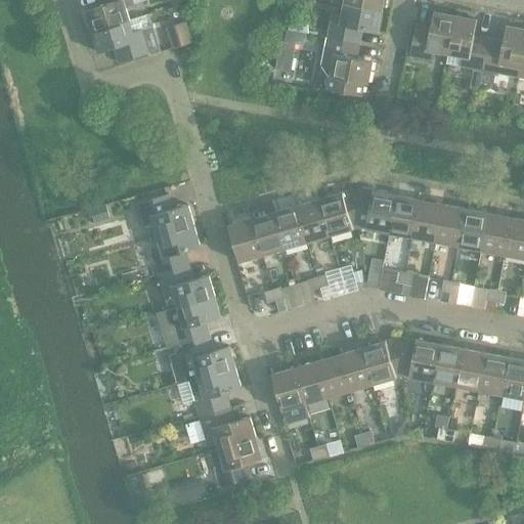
[(87,11),(93,32),(130,20),(126,9),(135,6),(133,0),(99,0),(102,6),(87,11)]
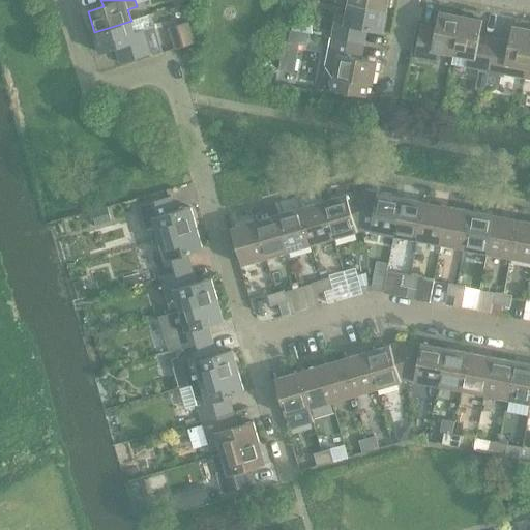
[(349,0),(349,4),(387,11),(388,0),(349,0)]
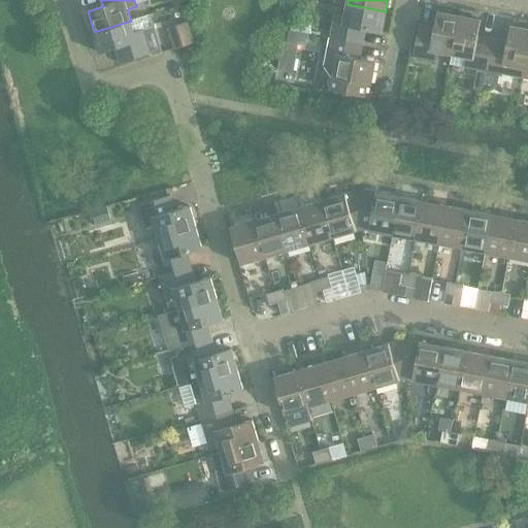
[(335,14),(331,38),(363,44),(365,30),(382,33),(386,11),(348,4),(344,17),(335,14)]
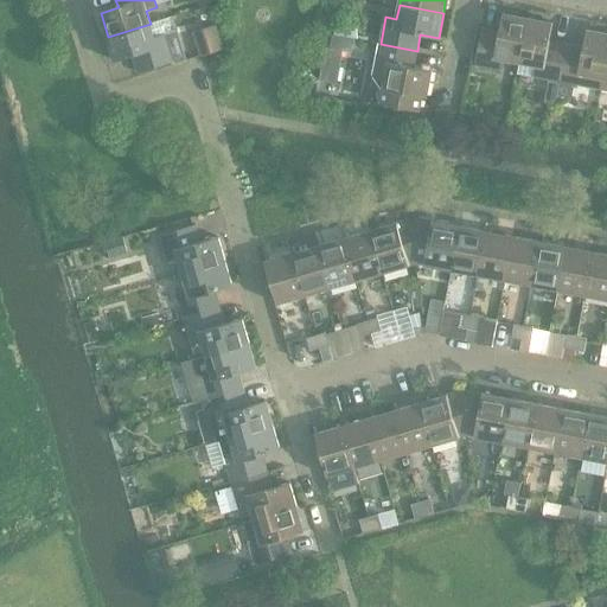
[(483,30),(475,65),(504,71),(505,61),(519,63),(529,19),(503,14),(500,32),(483,30)]
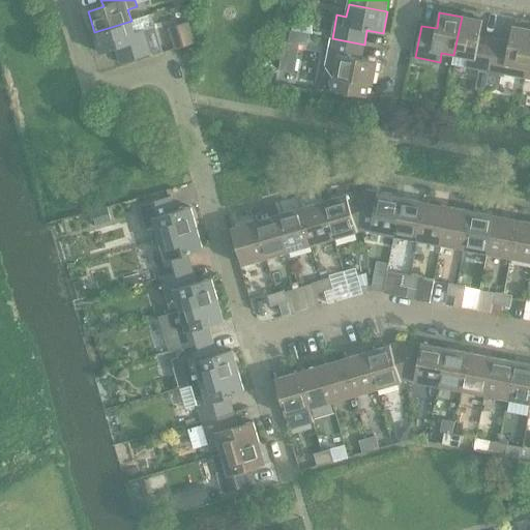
[(131,21),(94,32),(100,54),(116,49),(121,64),(152,54),(144,30),(146,29),(149,27),(149,23),(148,18),(148,16),(131,21)]
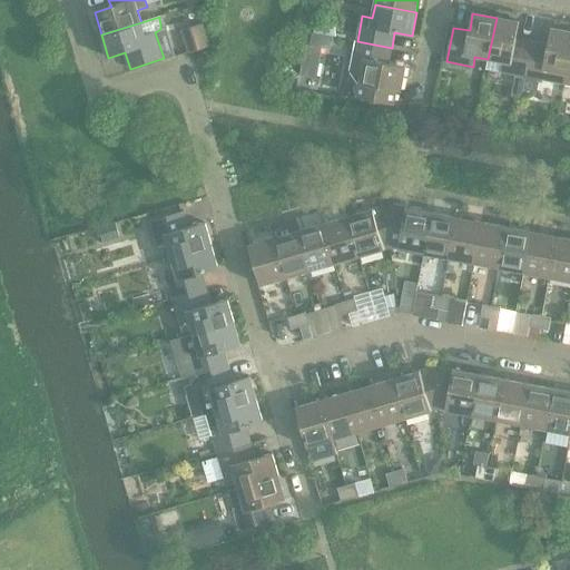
[(497,18),(488,59),(501,61),(500,72),(526,77),(532,42),(517,39),(520,22),(497,18)]
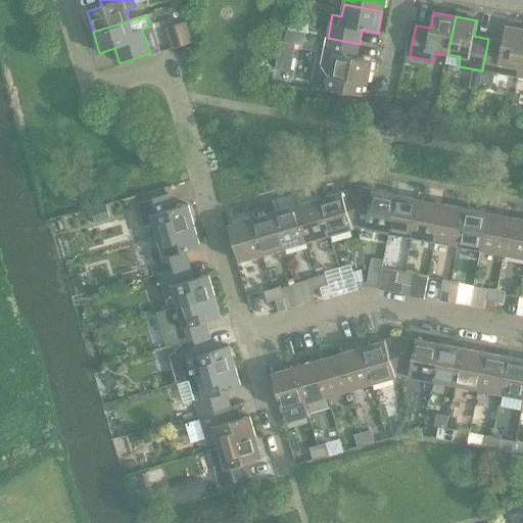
[(178,38),(171,40),(173,49),(174,48),(192,43),(186,22),(175,27),(178,38)]
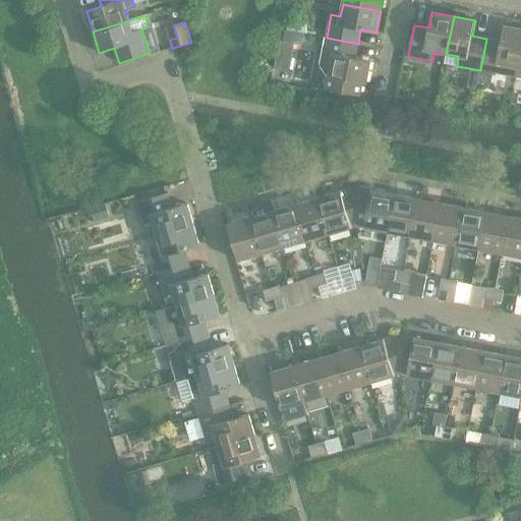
[(486,39),(480,70),(504,74),(516,77),(520,52),(520,29),(504,26),(501,42),(486,39)]
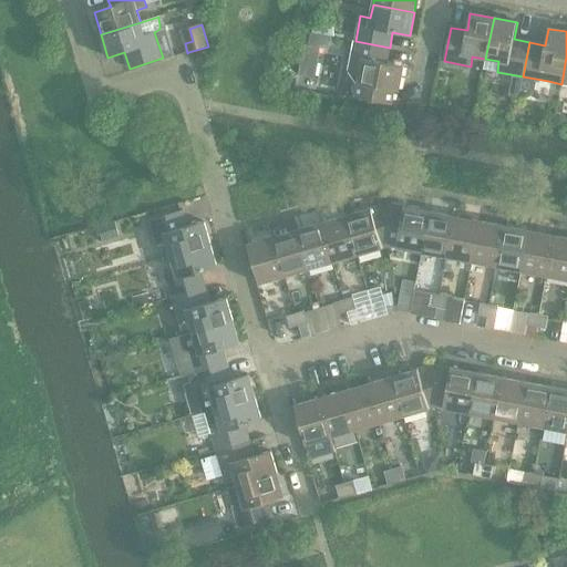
[(308,45),(320,48),(329,49),(331,37),(312,32),(311,32),(309,39),(309,41),(308,44),(308,45)]
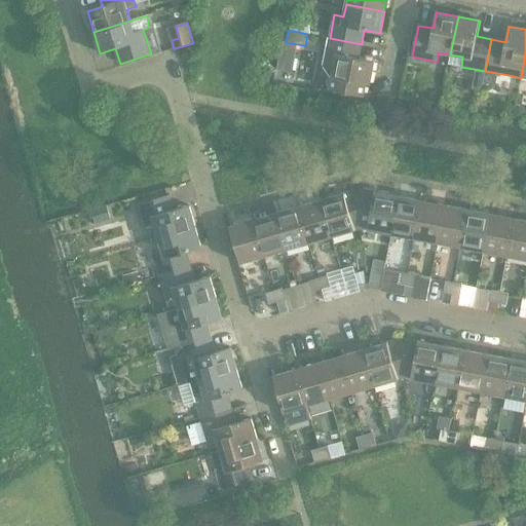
[(362,44),(330,38),(325,66),(332,77),(330,89),(364,97),(366,84),(370,84),(374,62),(359,59),(362,44)]
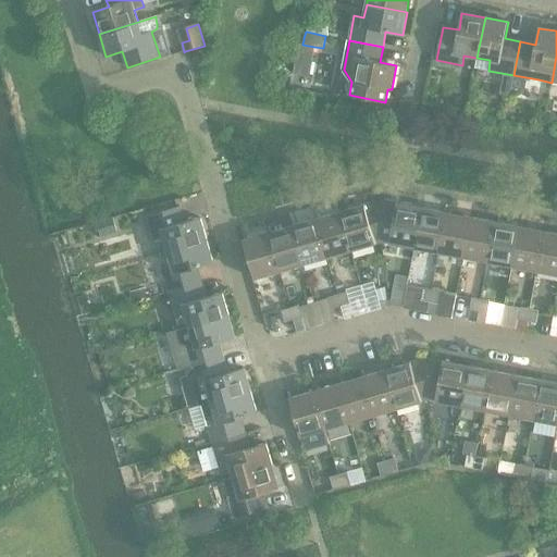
[(504,75),(502,85),(511,86),(514,76),(504,75)]
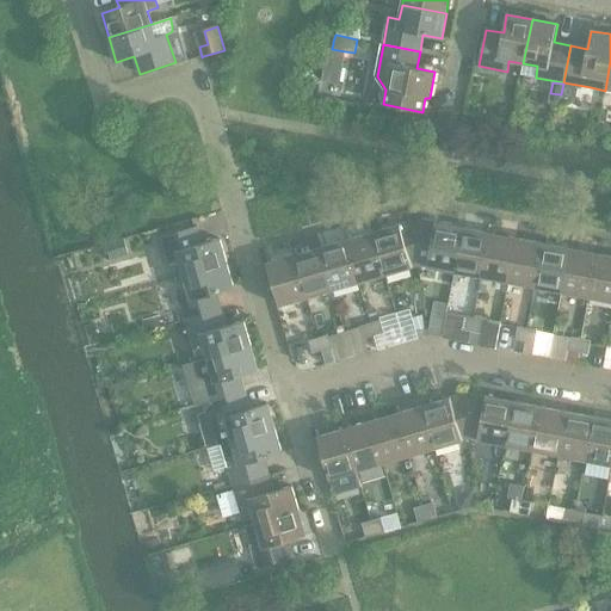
[(493,107),(491,118),(506,122),(508,110),(493,107)]
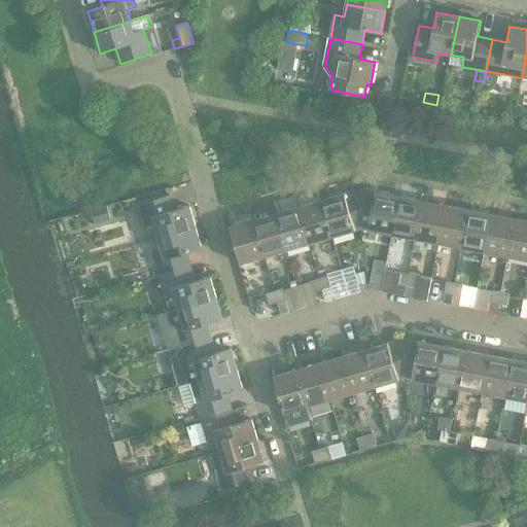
[(360,189),(321,201),(332,238),(362,229),(360,189)]
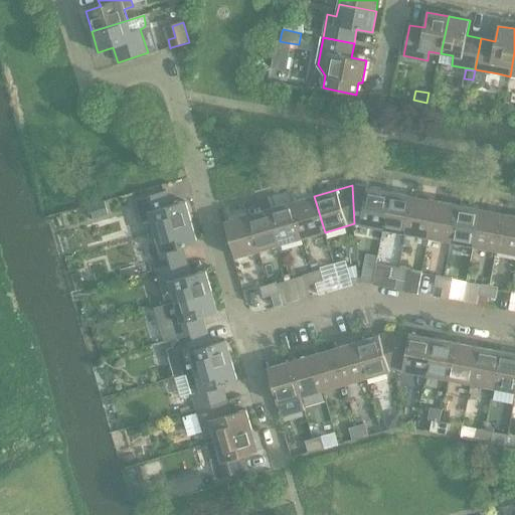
[(390,193),(352,185),(354,223),(383,229),(390,193)]
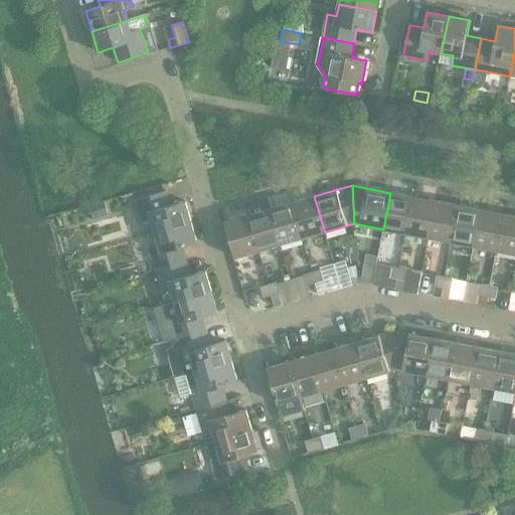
[(152,220),(155,232),(192,222),(185,201),(170,206),(166,191),(136,200),(143,223),(152,220)]
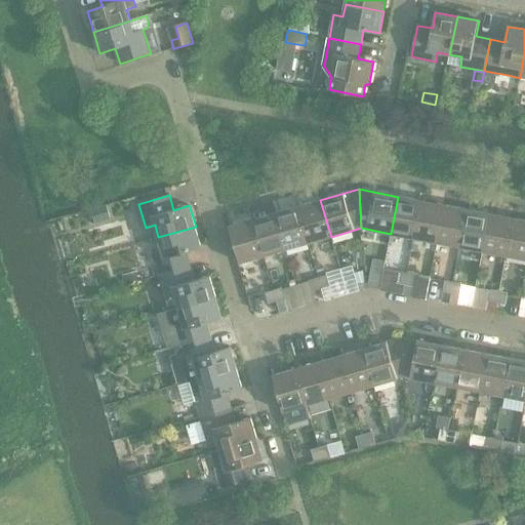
[(398,197),(391,234),(414,238),(421,201),(398,197)]
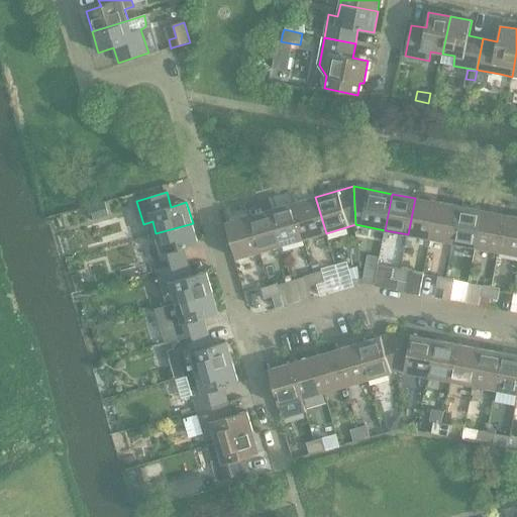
[(315,197),(293,203),(304,239),(326,233),(315,197)]
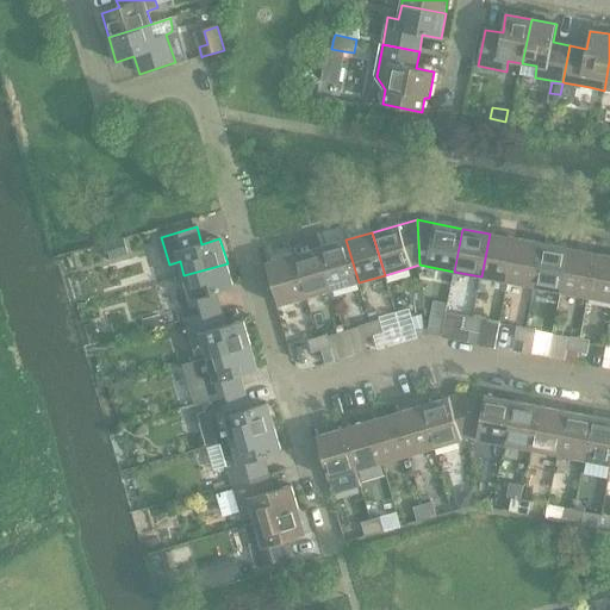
[(490,234),(481,277),(508,282),(516,238),(490,234)]
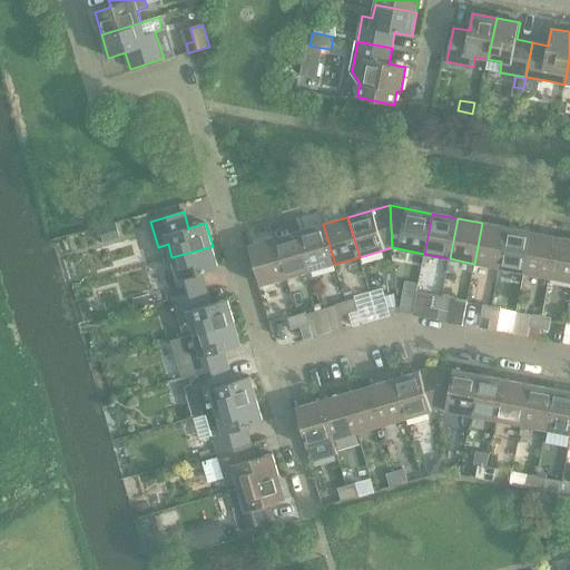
[(482,223),(474,264),(500,268),(508,227),(482,223)]
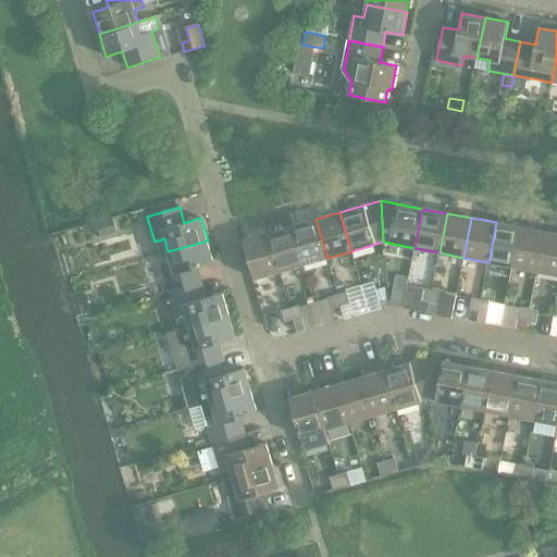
[(113,219),(97,223),(100,236),(118,231),(113,219)]
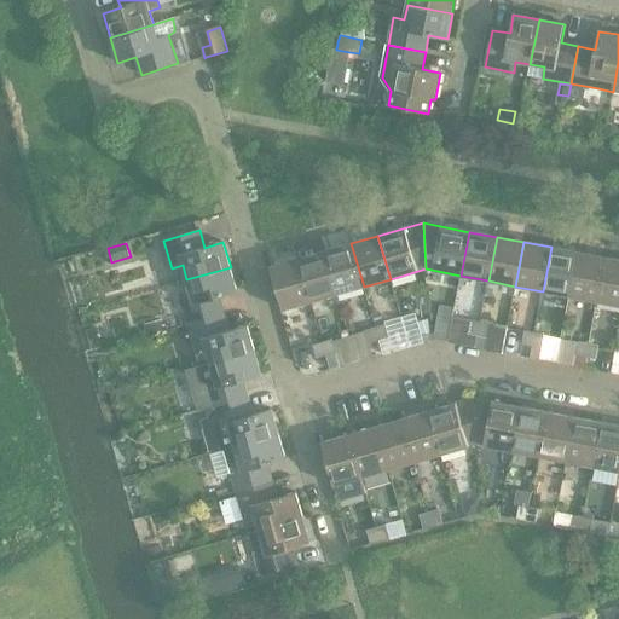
[(351,243),(325,252),(337,294),(364,287),(351,243)]
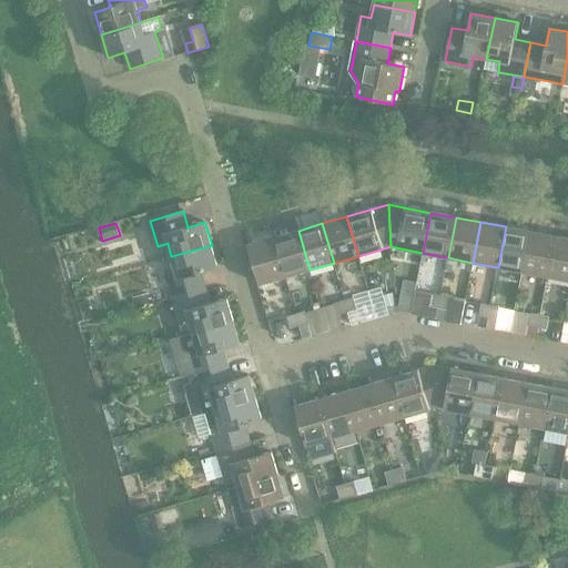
[(506,226),(498,267),(523,272),(530,232),(506,226)]
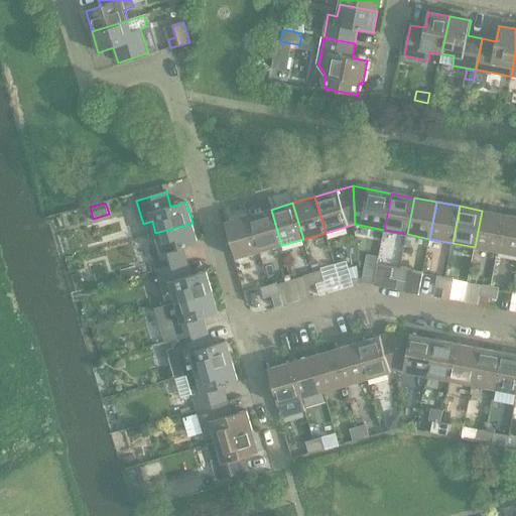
[(271,210),(249,216),(259,252),(281,245),(271,210)]
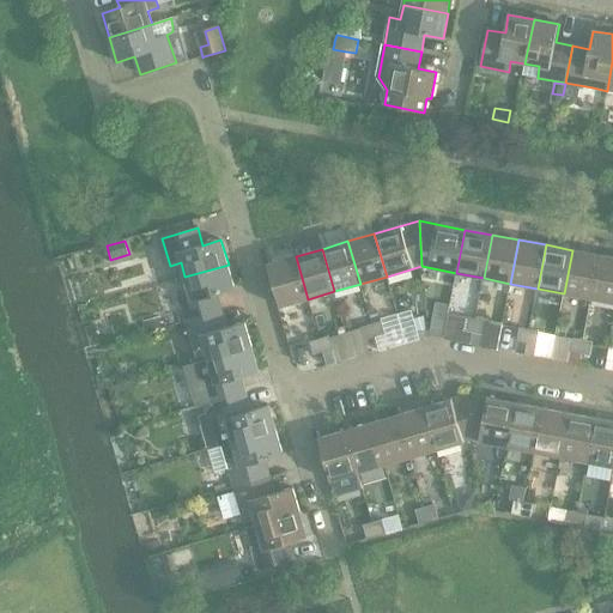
[(572,250),(564,293),(592,298),(600,255),(572,250)]
